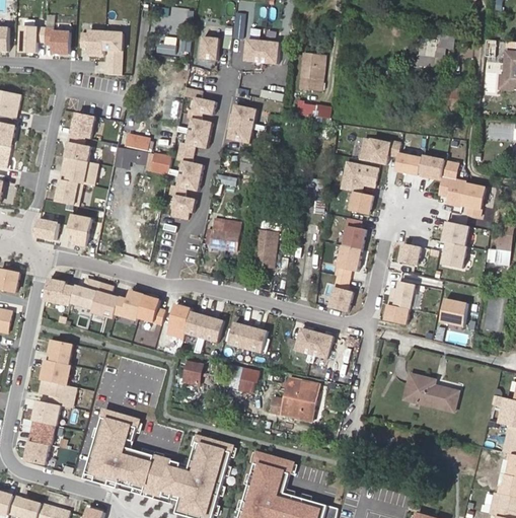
[(501,10),(502,0),(492,0),(492,10),(501,10)]
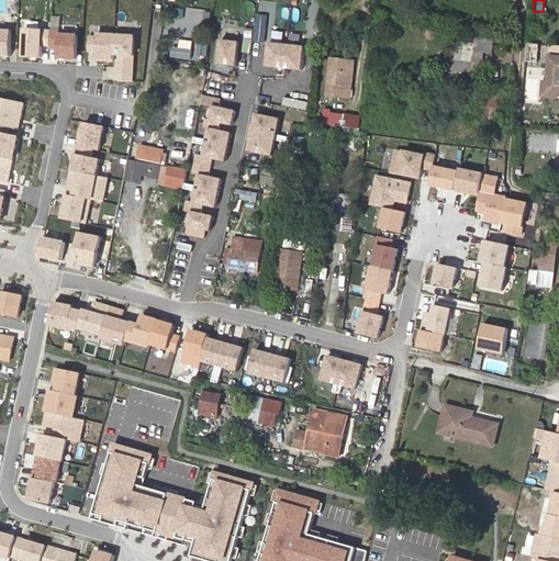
[(170,7),(168,17),(189,21),(190,10),(170,7)]
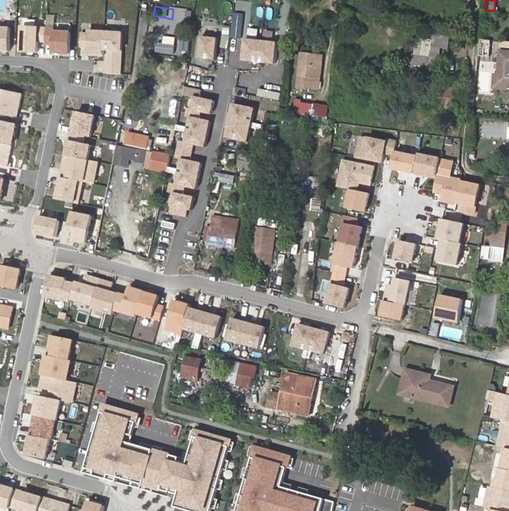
[(0,49),(7,50),(8,27),(0,26),(0,49)]
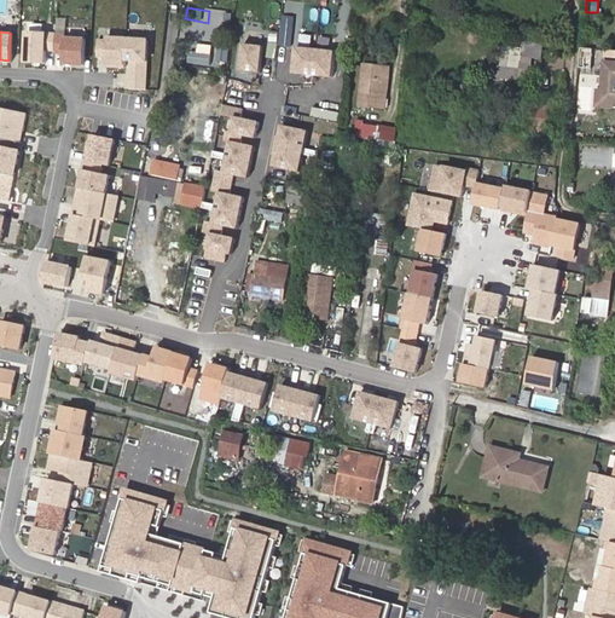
[(52,50),(53,33),(24,32),(23,62),(42,63),(42,50),(52,50)]
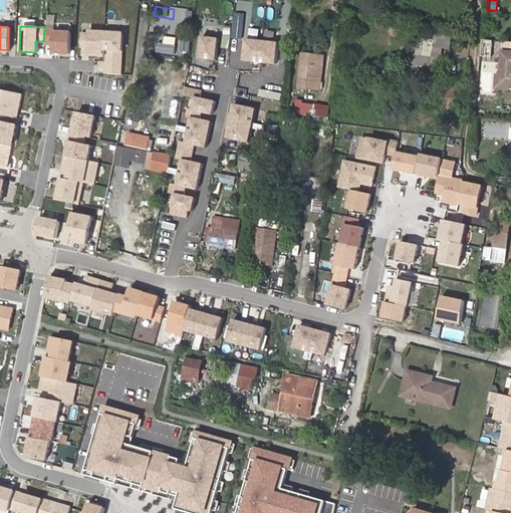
[(68,53),(69,31),(52,31),(52,28),(44,27),(43,41),(43,43),(51,44),(50,52),(68,53)]
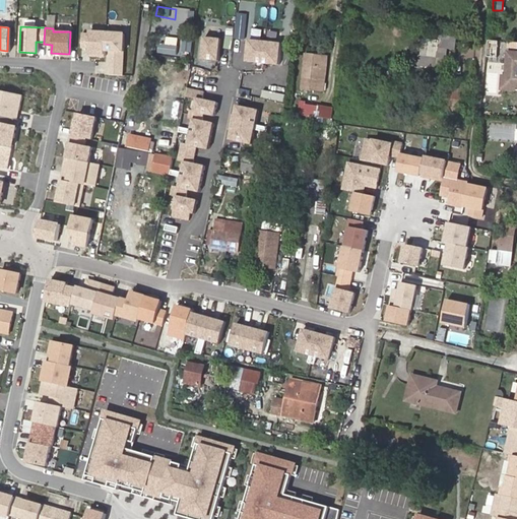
[(103,56),(103,50),(104,31),(87,30),(87,34),(80,33),(79,47),(87,47),(86,55),(103,56)]
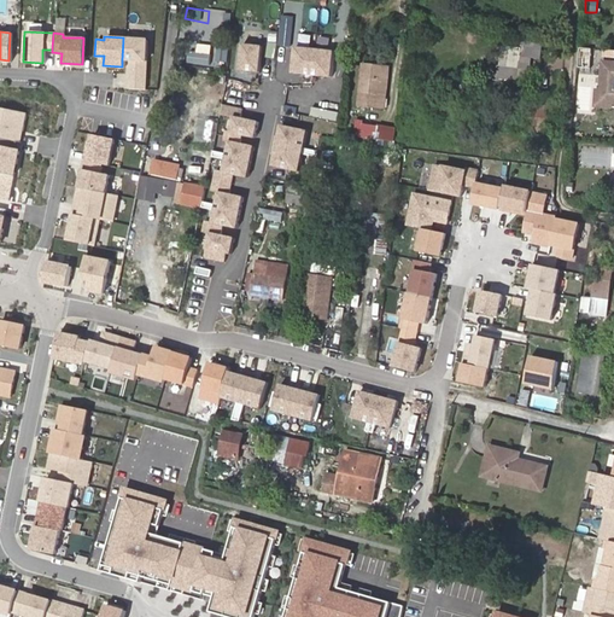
[(142,88),(145,39),(123,38),(122,59),(129,59),(128,75),(127,75),(126,88),(142,88)]
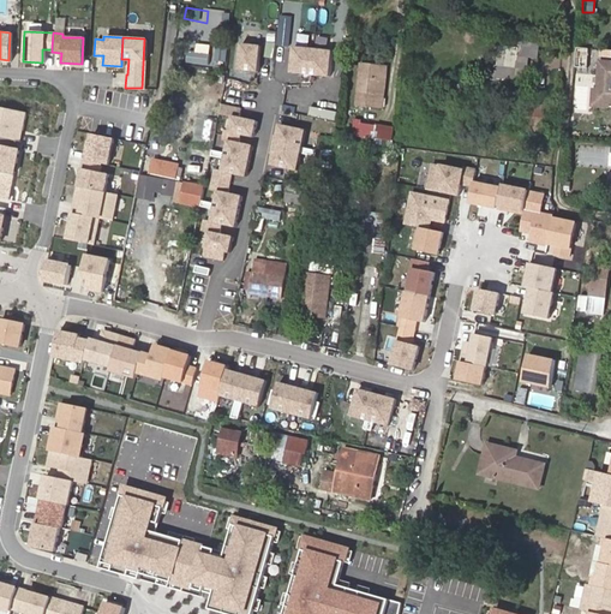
[(515,47),(496,45),(492,75),(510,77),(511,66),(525,69),(526,57),(534,58),(537,42),(516,39),(515,47)]
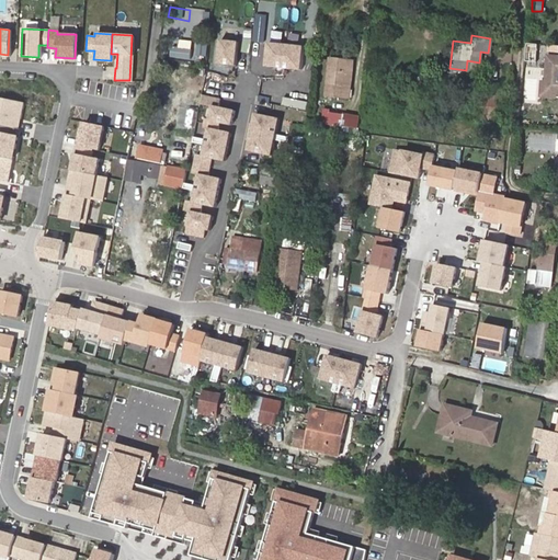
[(237,41),(218,40),(216,63),(235,65),(237,41)]
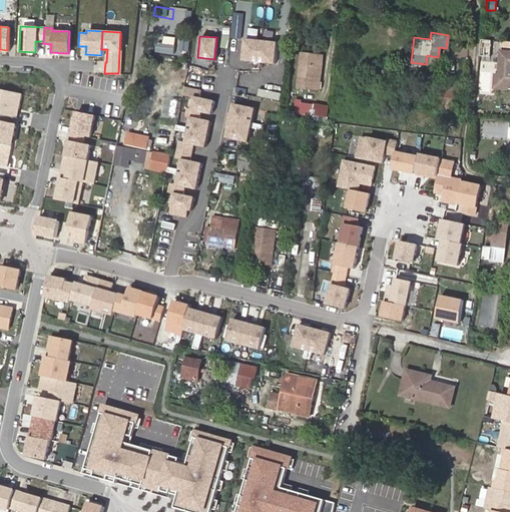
[(277,41),(243,38),(241,59),(274,63),(277,41)]
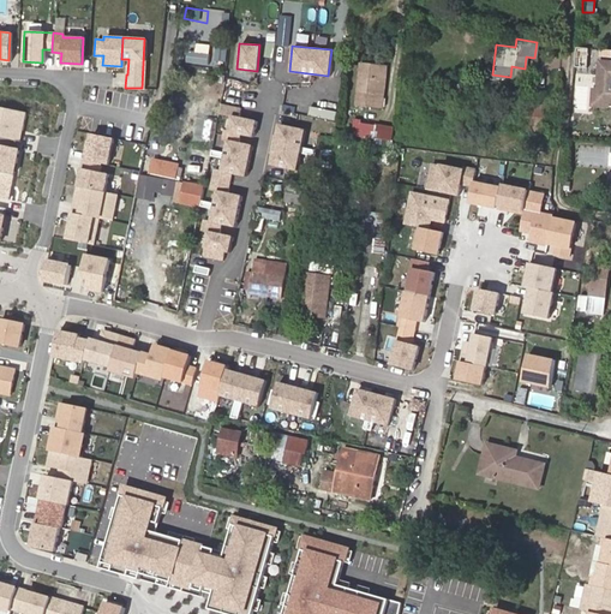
[(585,63),(587,46),(575,46),(574,46),(573,61),(585,63)]
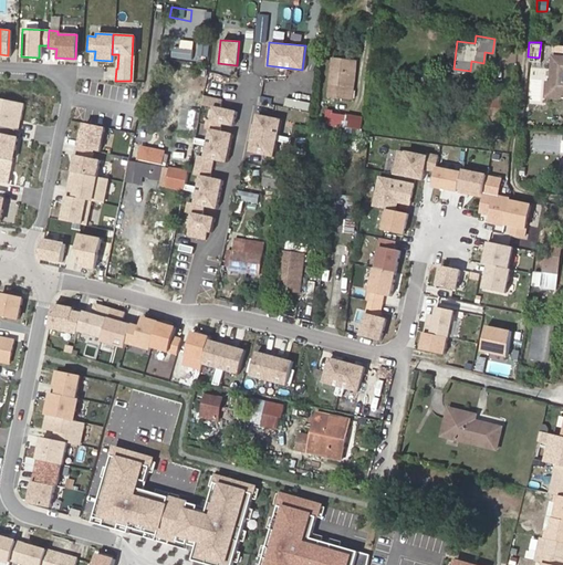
[(181,48),(180,59),(198,61),(199,50),(181,48)]
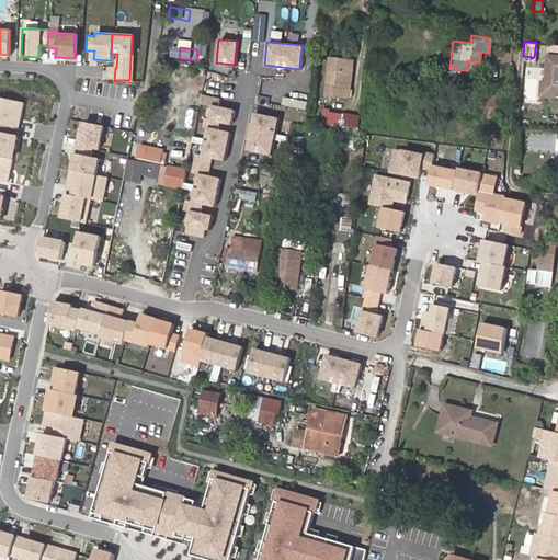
[(557,55),(547,55),(545,82),(544,86),(550,92),(554,92),(557,92),(557,55)]
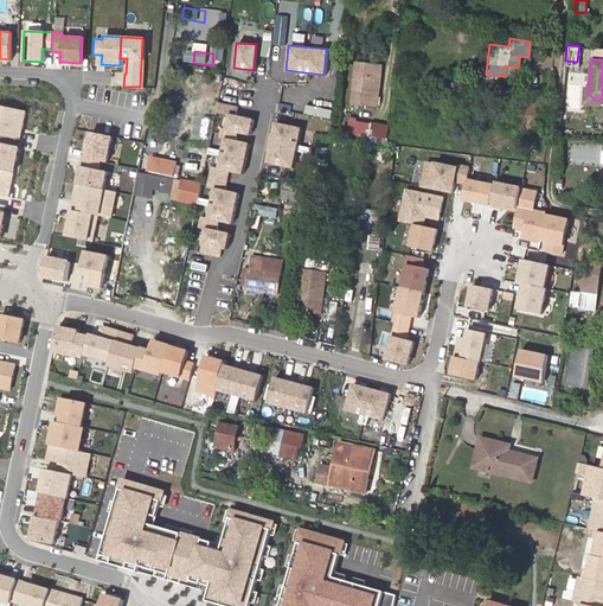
[(378,65),(354,63),(351,89),(374,93),(378,65)]
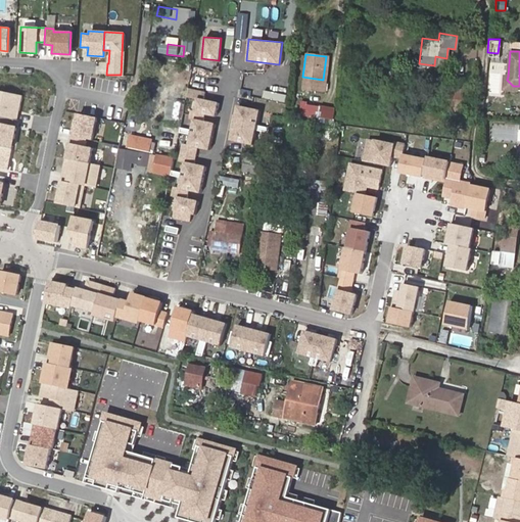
[(507,80),(508,77),(504,76),(503,89),(516,90),(516,86),(513,86),(507,80)]
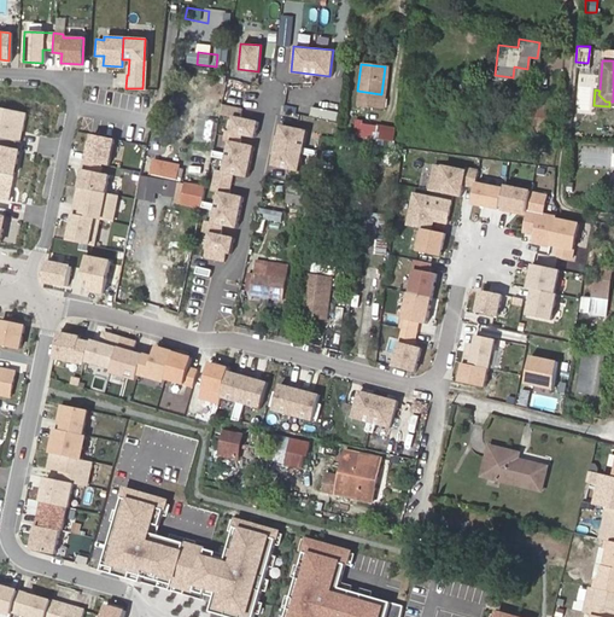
[(380,106),(381,94),(357,91),(356,103),(380,106)]
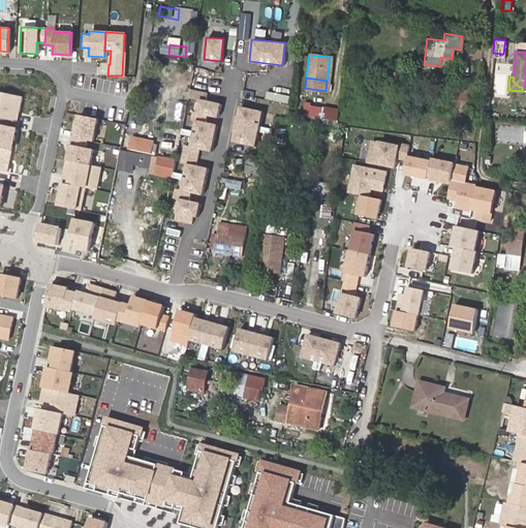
[(480,91),(454,88),(451,106),(476,110),(480,91)]
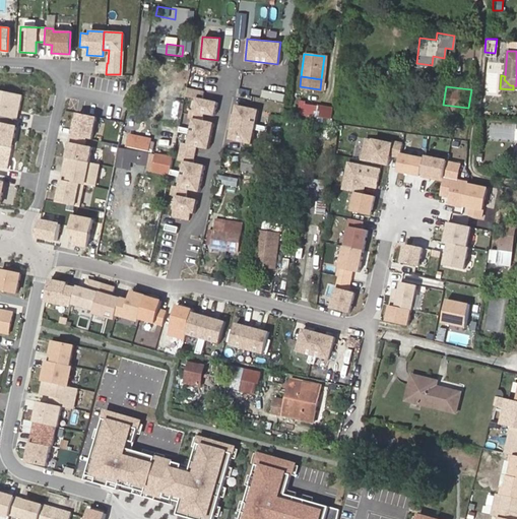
[(287,88),(286,96),(295,98),(296,89),(287,88)]
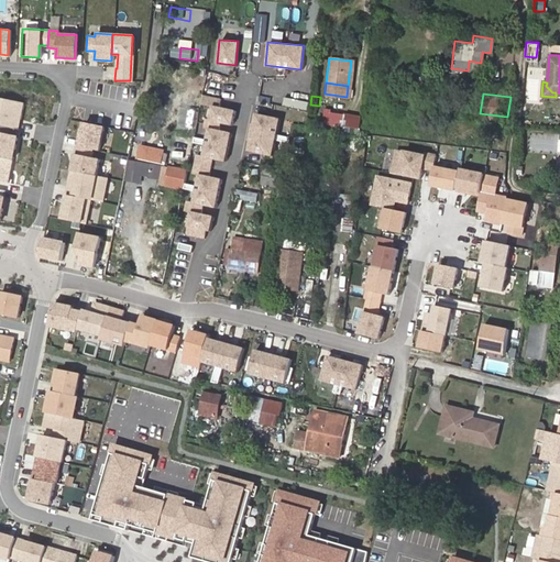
[(0,124),(12,128),(14,118),(19,119),(22,102),(0,98),(0,124)]
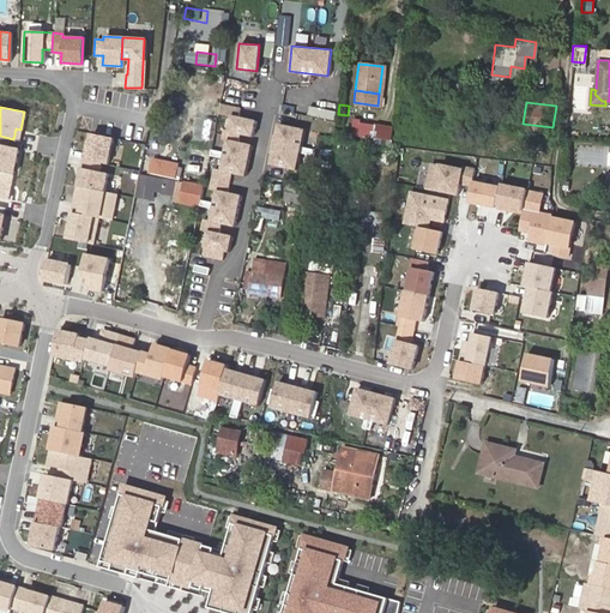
[(233,230),(239,199),(225,196),(229,176),(242,180),(249,149),(235,145),(236,138),(249,140),(253,124),(235,121),(237,112),(216,108),(215,116),(231,120),(228,134),(223,133),(221,143),(227,144),(219,173),(212,172),(209,193),(216,194),(209,224),(201,223),(199,235),(207,236),(203,260),(221,264),(222,254),(227,256),(230,239),(217,236),(218,227),(233,230)]
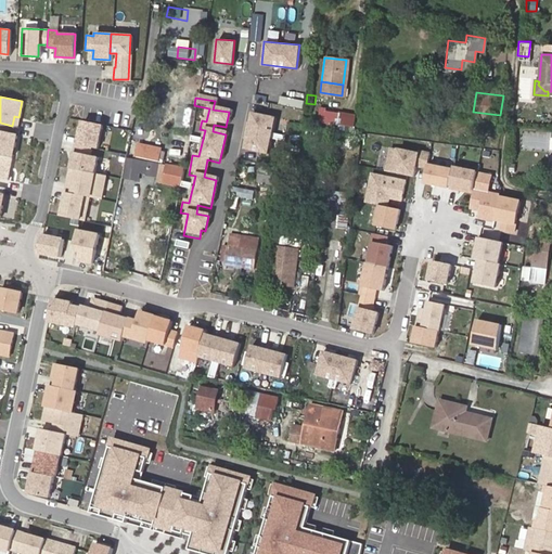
[(45,130),(52,125),(40,107),(31,113),(45,130)]
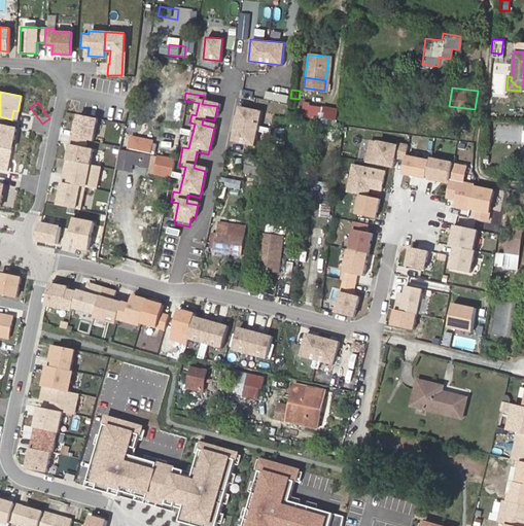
[(160,119),(178,125),(182,108),(163,104),(160,119)]
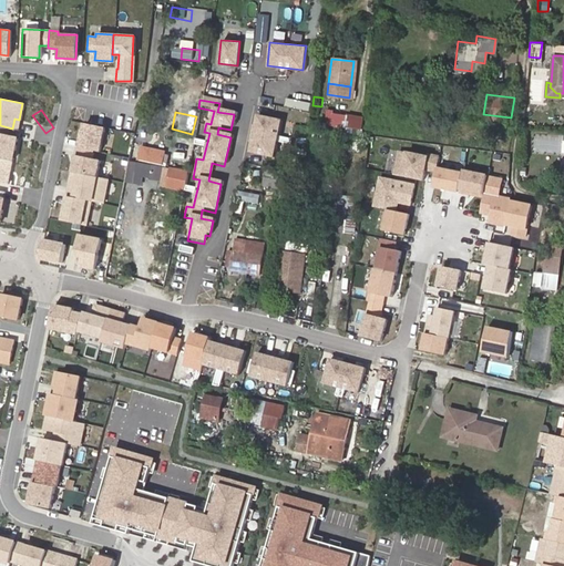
[(346,114),(330,112),(328,124),(344,126),(346,114)]
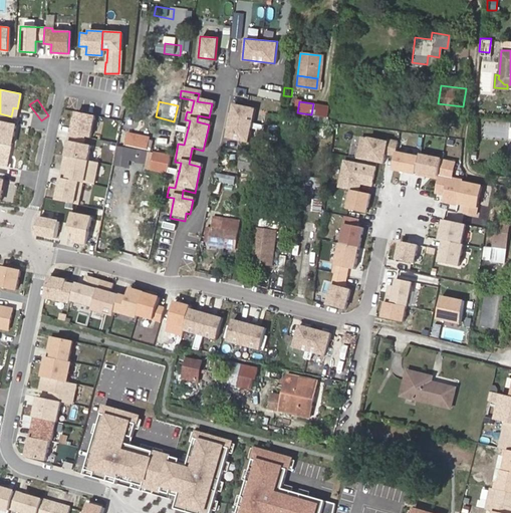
[(326,105),(313,103),(311,114),(325,116),(326,105)]
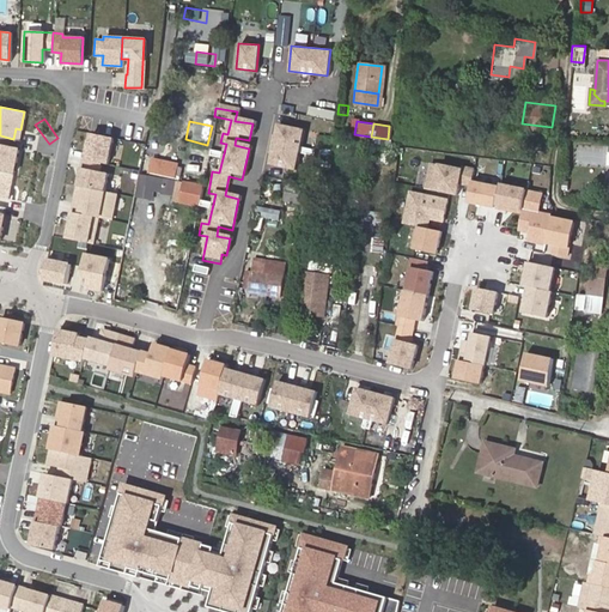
[(314,155),(315,149),(300,146),(303,129),(276,125),(274,135),(270,135),(268,155),(272,155),(269,165),(297,170),(299,152),(314,155)]
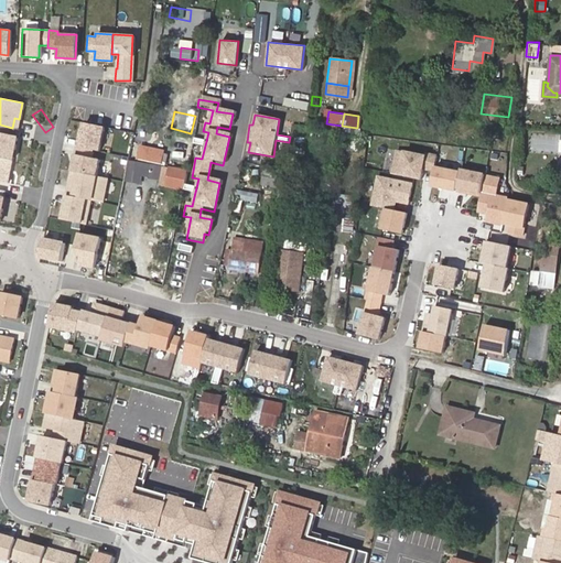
[(103,127),(83,122),(82,130),(78,130),(75,145),(92,149),(98,151),(103,127)]
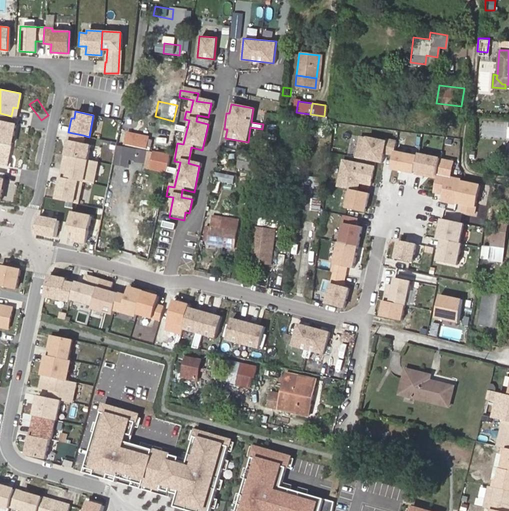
[(9,145),(13,124),(10,123),(12,116),(11,116),(0,113),(0,143),(8,144),(9,145)]
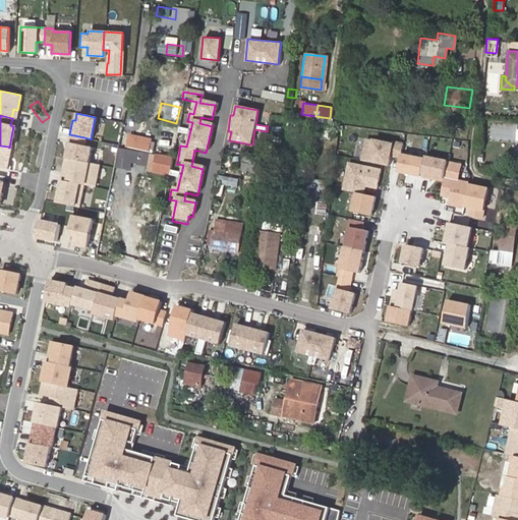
[(21,127),(19,134),(36,139),(38,132),(21,127)]
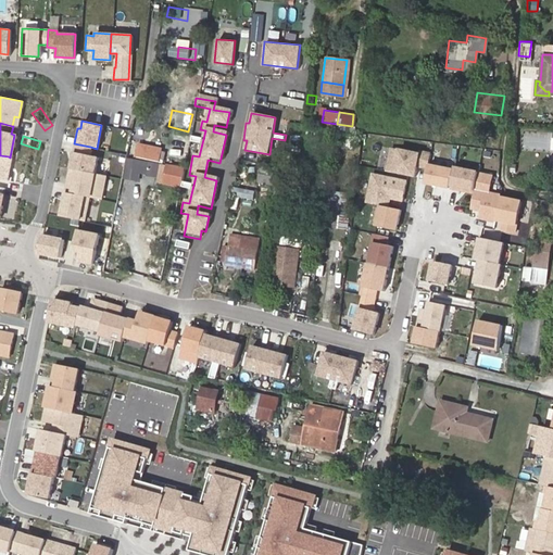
[(90,147),(74,143),(70,167),(93,173),(97,156),(88,155),(90,147)]
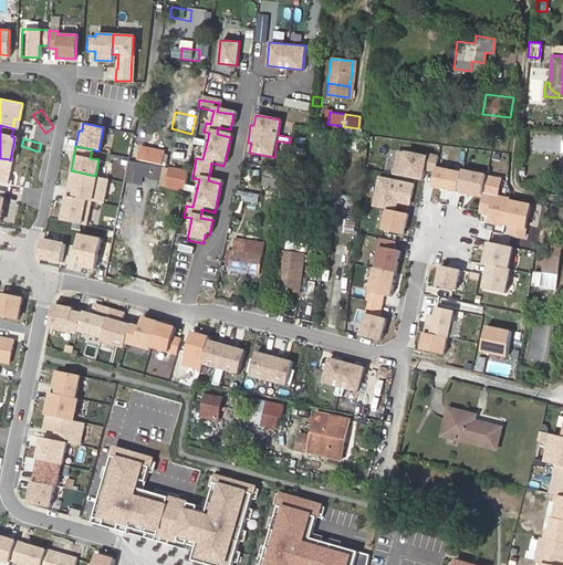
[(434,170),(437,155),(425,153),(424,155),(396,149),(392,174),(420,179),(423,168),(434,170)]
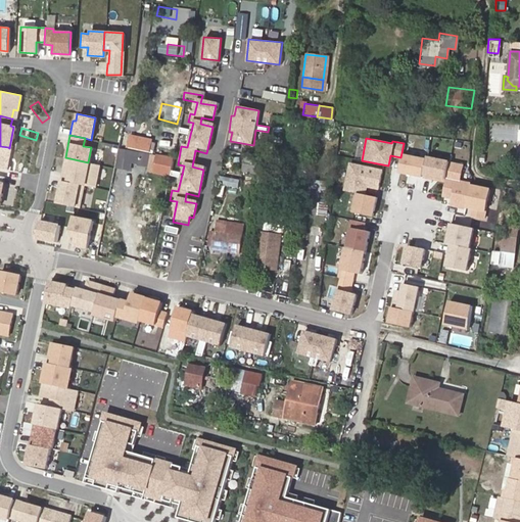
[(15,140),(14,153),(22,153),(24,141),(15,140)]
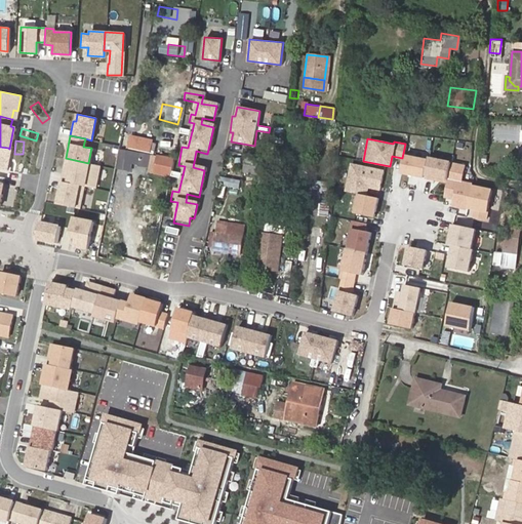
[(149,155),(151,145),(127,140),(125,151),(149,155)]
